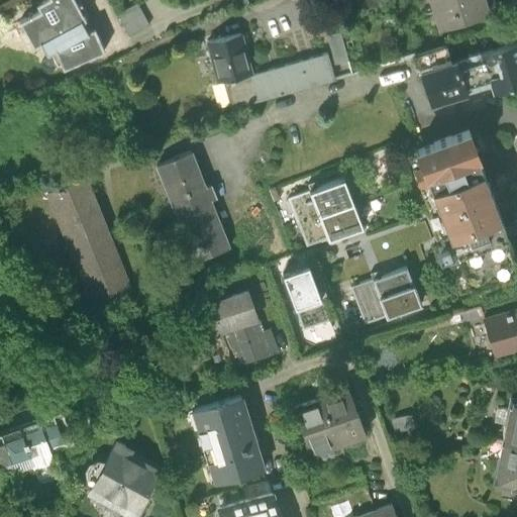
[(94,32),(87,35),(82,25),(85,24),(72,0),(47,0),(48,1),(35,8),(39,15),(18,26),(33,53),(40,48),(46,60),(56,56),(63,73),(104,56),(94,32)]
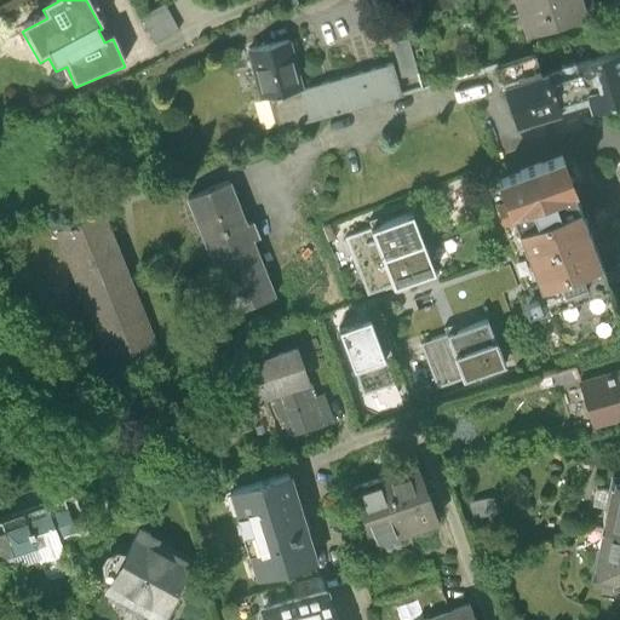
[(579,0),(514,0),(527,38),(562,27),(586,18),(579,0)]
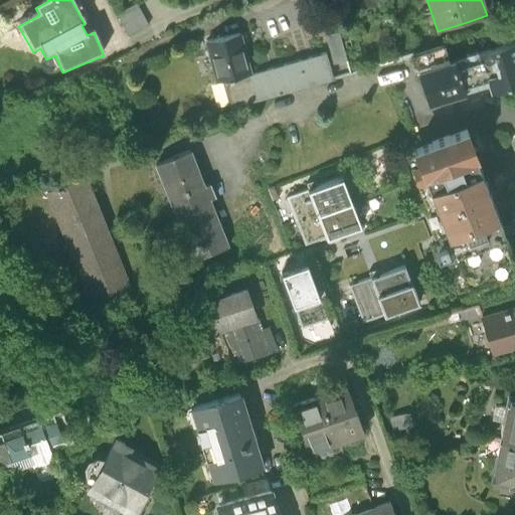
[(149,28),(137,6),(117,17),(129,39),(149,28)]
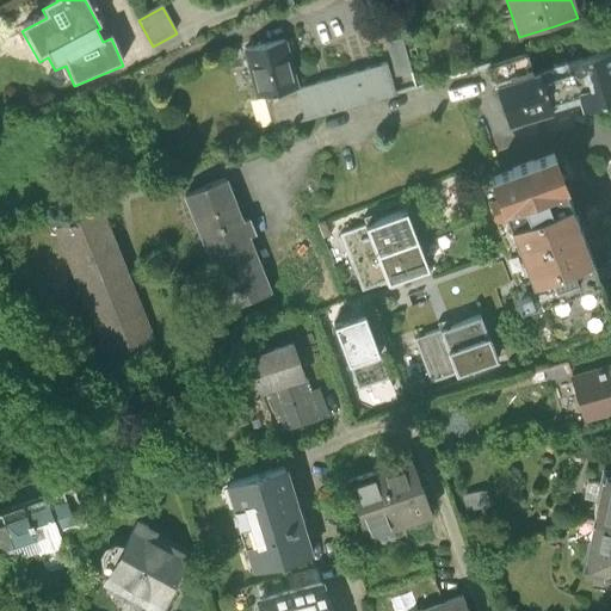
[(581,31),(578,18),(554,26),(557,38),(581,31)]
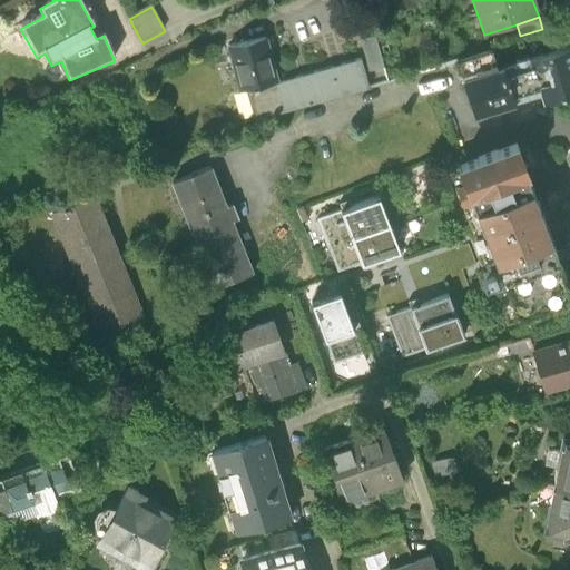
[(375,39),(361,42),(369,75),(384,70),(375,39)]
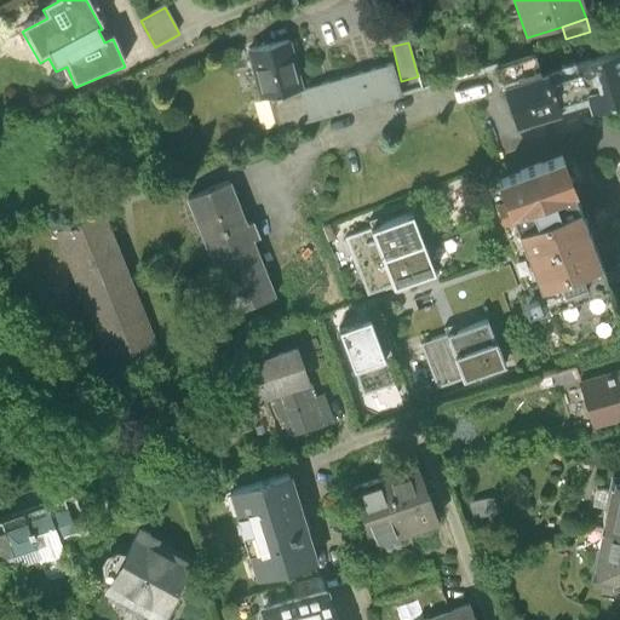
[(263,104),(269,102),(279,135),(310,125),(402,99),(392,67),(300,92),(287,45),(248,56),(263,104)]
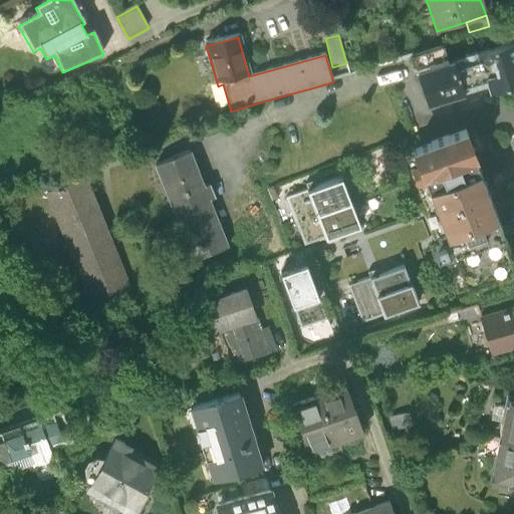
[(431,106),(490,87),(492,94),(513,87),(513,44),(421,75),(431,106)]
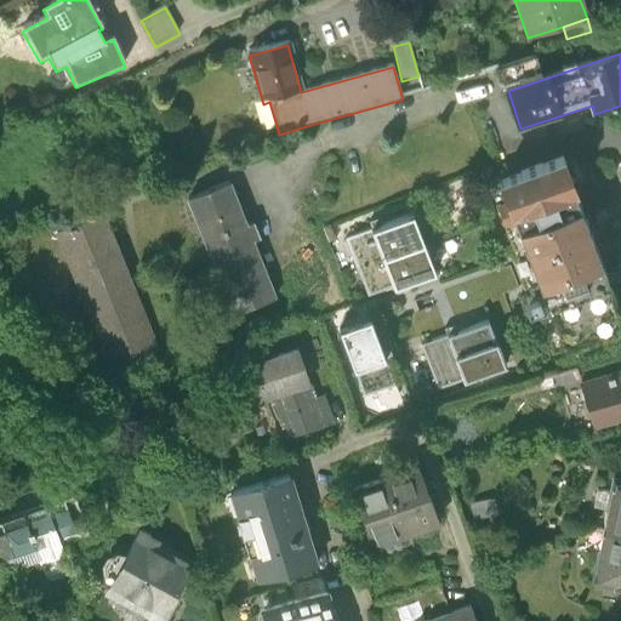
[(563,153),(497,178),(503,193),(495,197),(501,215),(510,212),(508,209),(530,200),(553,192),(575,183),(563,153)]
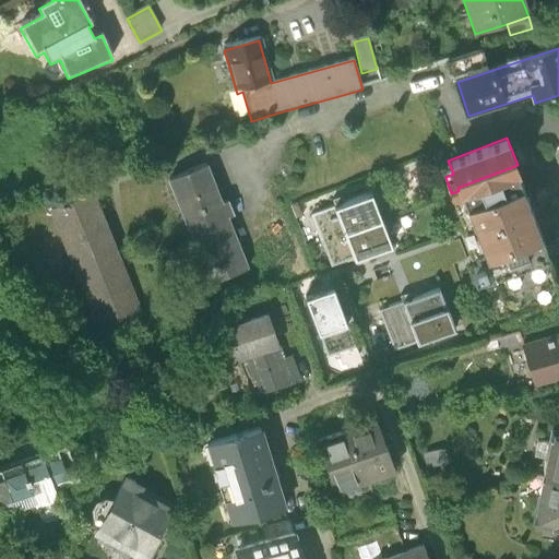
[(206,169),(169,183),(211,289),(248,275),(227,222),(234,219),(228,205),(222,209),(206,169)]
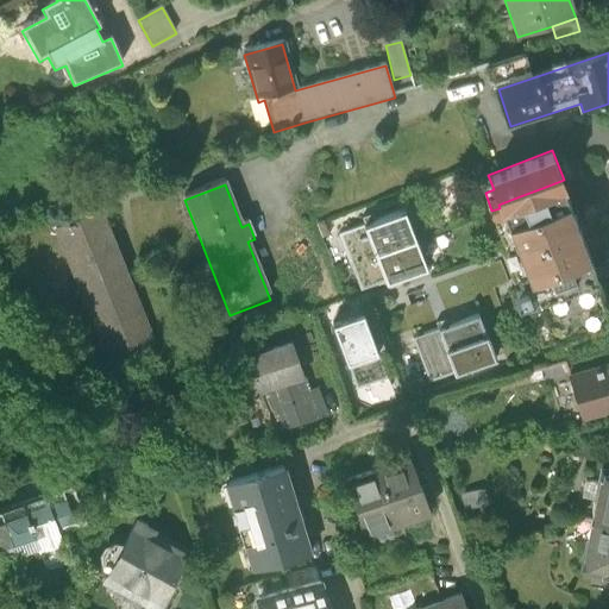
[(550,206),(542,188),(520,196),(527,214),(550,206)]
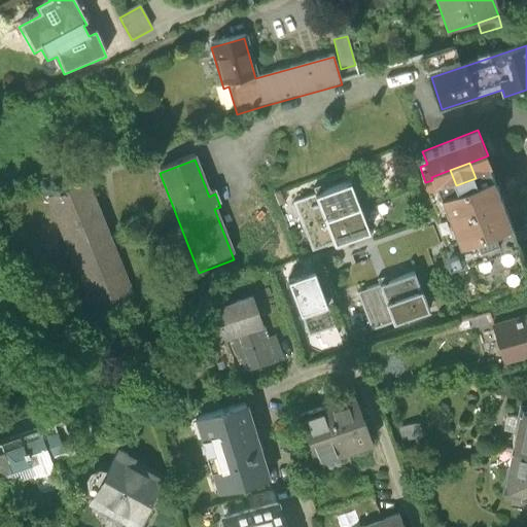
[(526,234),(516,239),(508,220),(490,172),(476,178),(456,185),(440,191),(458,240),(480,297),(526,279),(526,269),(520,249),(526,246),(526,234)]
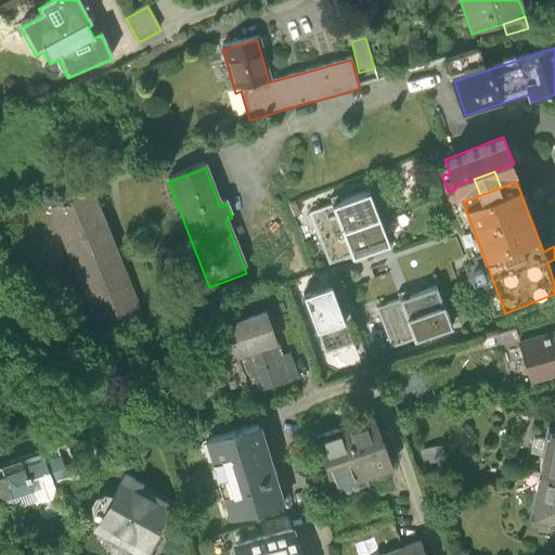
[(142,324),(89,194),(50,210),(103,340),(142,324)]
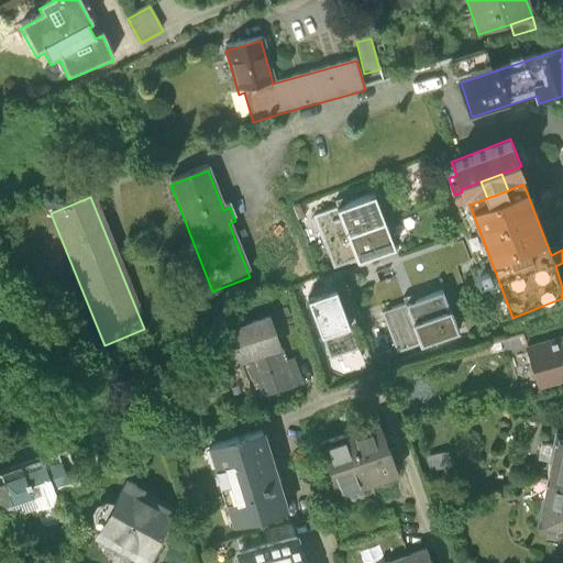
[(315,220),(324,247),(384,223),(374,197),(315,220)]
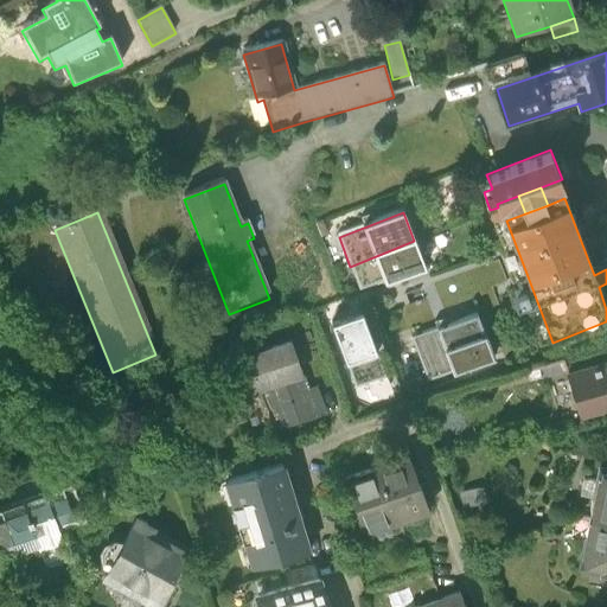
[(426,270),(414,241),(350,267),(360,295),(426,270)]
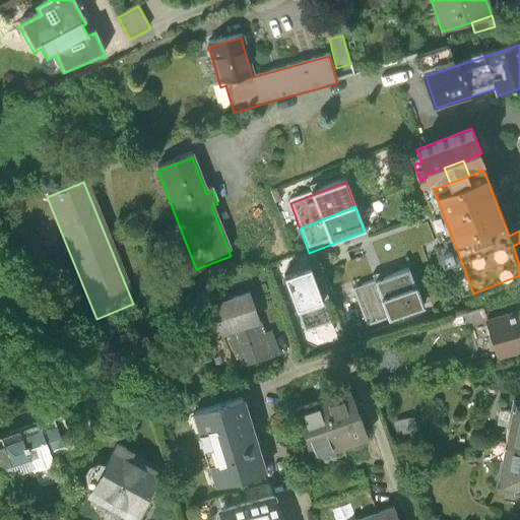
[(452,252),(449,244),(441,247),(444,255),(452,252)]
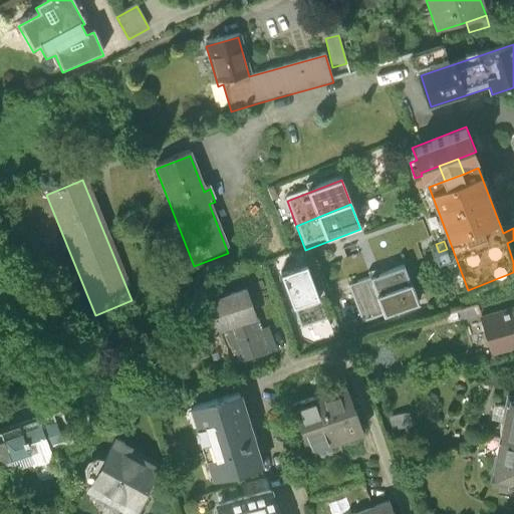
[(306,267),(281,277),(301,331),(327,321),(319,299),(324,298),(322,290),(316,292),(306,267)]
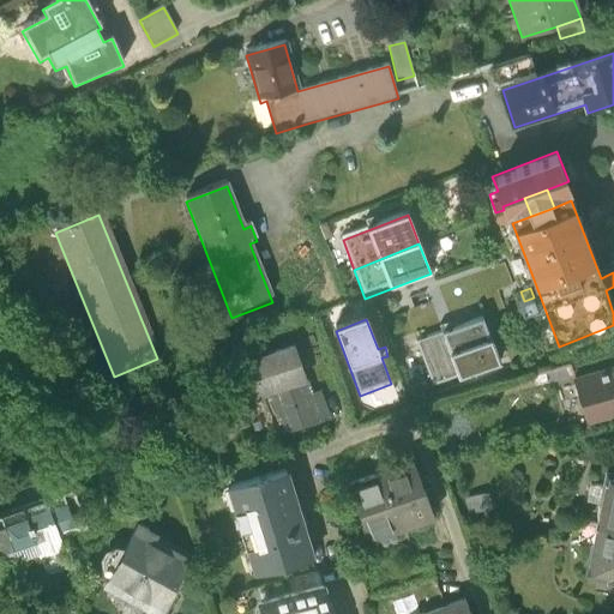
[(416,345),(433,387),(499,362),(483,320),(416,345)]
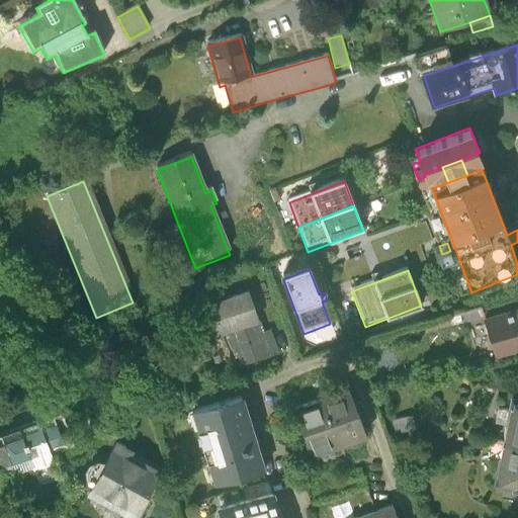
[(258,325),(247,296),(208,310),(220,339),(227,336),(258,325)]
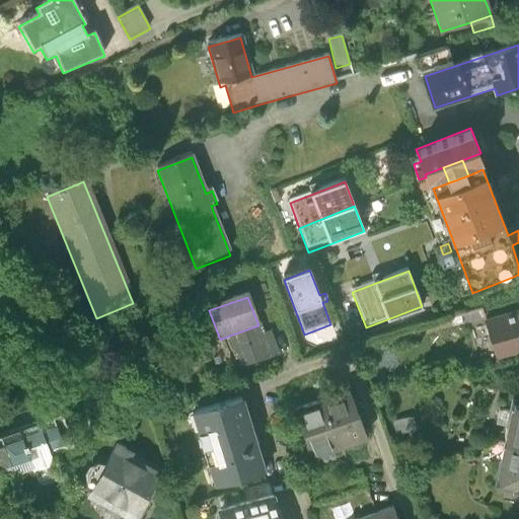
[(518,308),(486,319),(497,355),(518,348),(518,308)]
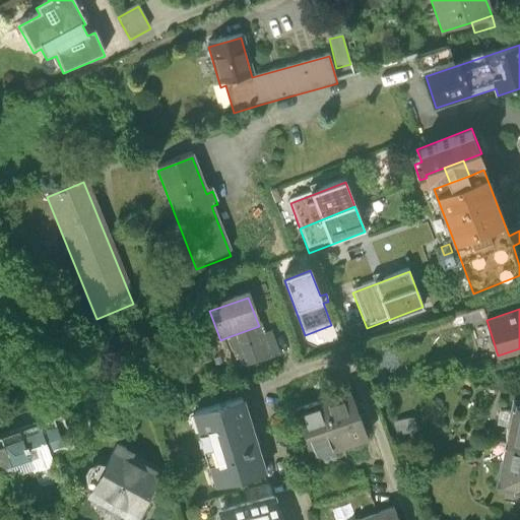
[(263,339),(259,326),(228,337),(240,369),(278,355),(271,336),(263,339)]
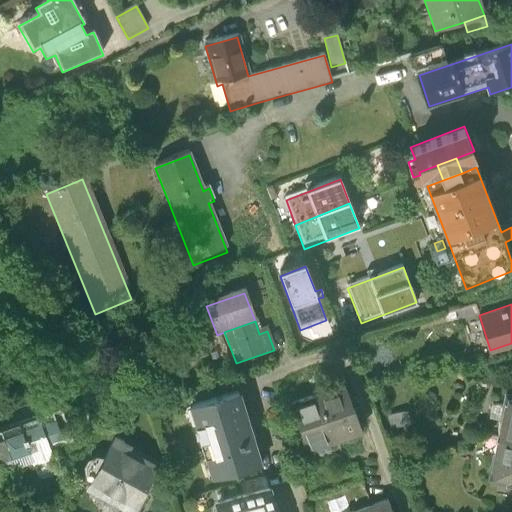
[(360,432),(342,384),(289,404),(308,452),(360,432)]
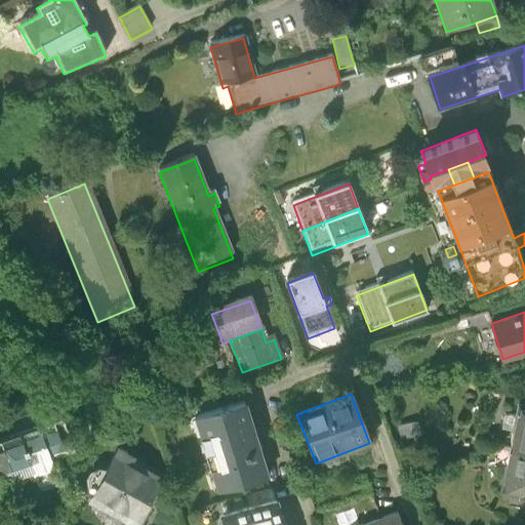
[(524,402),(517,401),(509,446),(524,449),(524,402)]
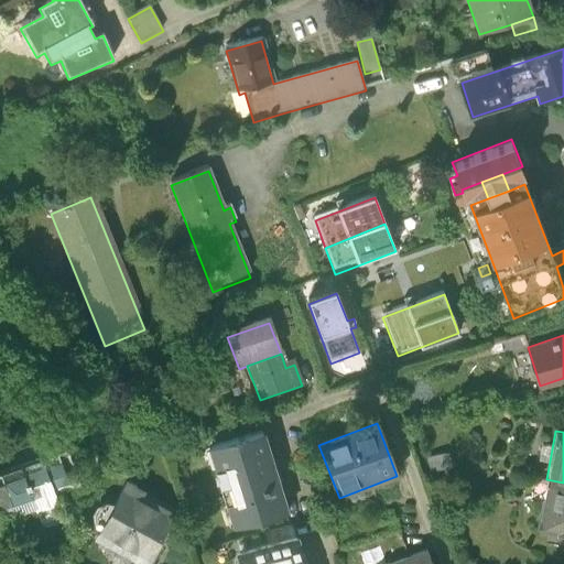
[(285,517),(261,437),(213,453),(238,532),(285,517)]
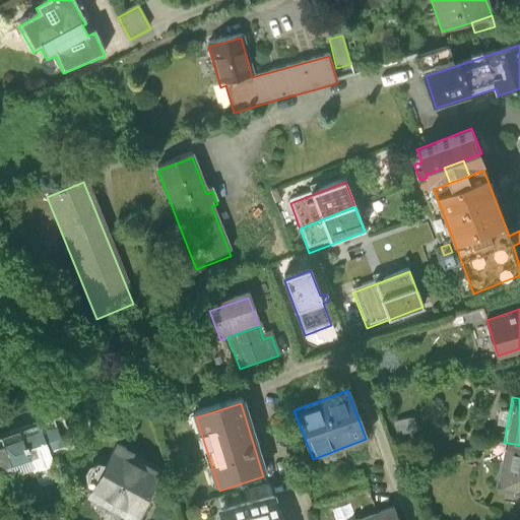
[(60,416),(0,440),(0,485),(14,480),(12,474),(29,467),(38,486),(58,479),(50,459),(73,450),(60,416)]
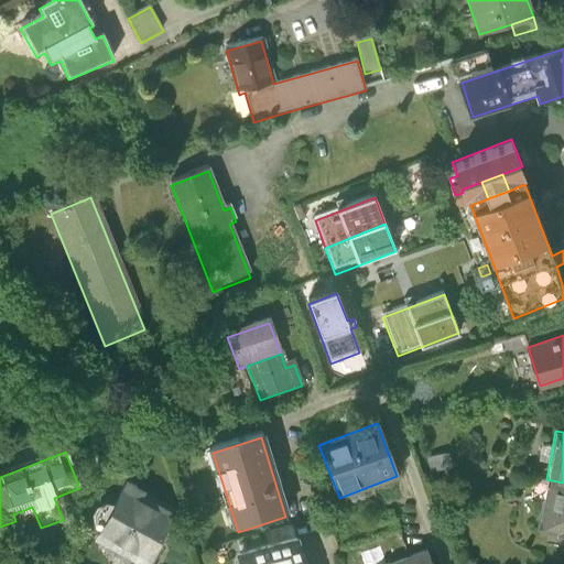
[(563,532),(563,483),(546,479),(538,528),(563,532)]
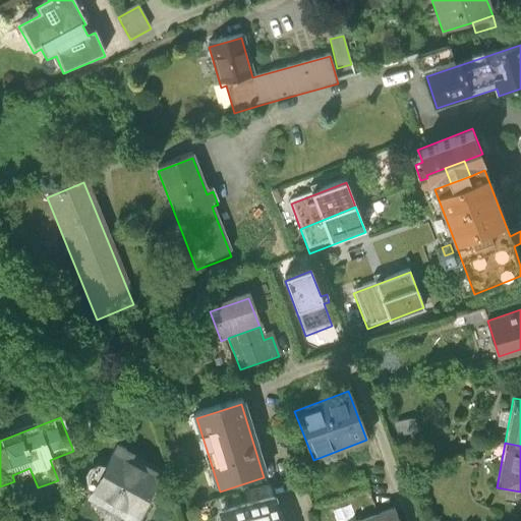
[(116,447),(91,495),(135,519),(159,475),(129,460),(132,455),(116,447)]
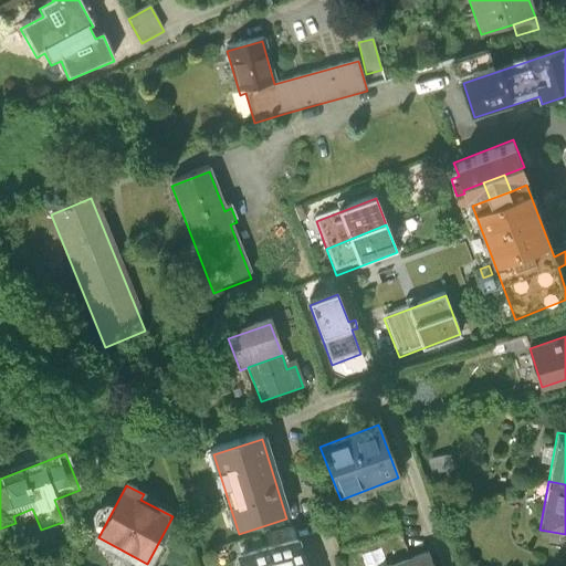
[(304,565),(296,538),(237,557),(239,565),(304,565)]
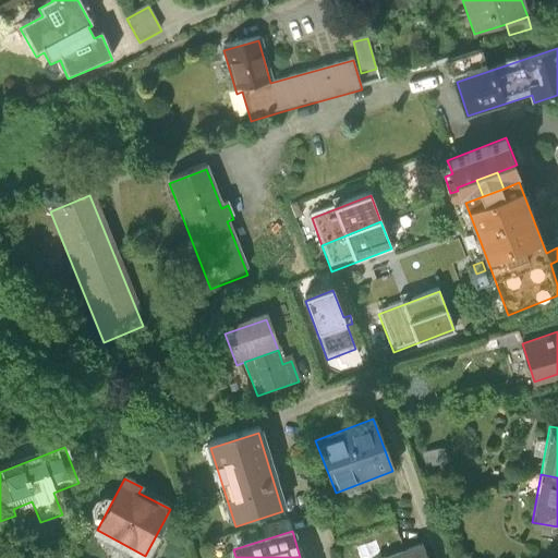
[(354,548),(358,557),(378,557),(372,542),(354,548)]
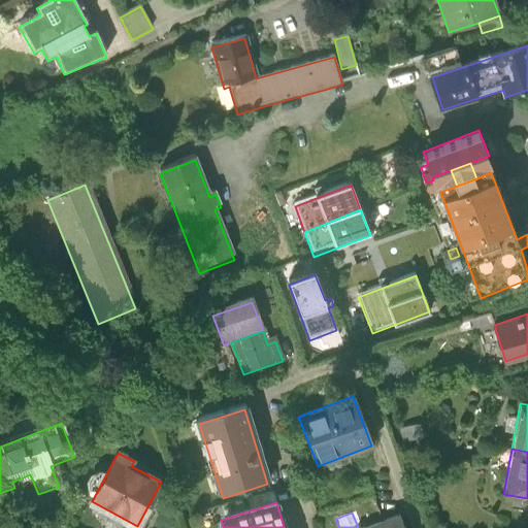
[(364,527),(403,527),(399,515),(364,527)]
